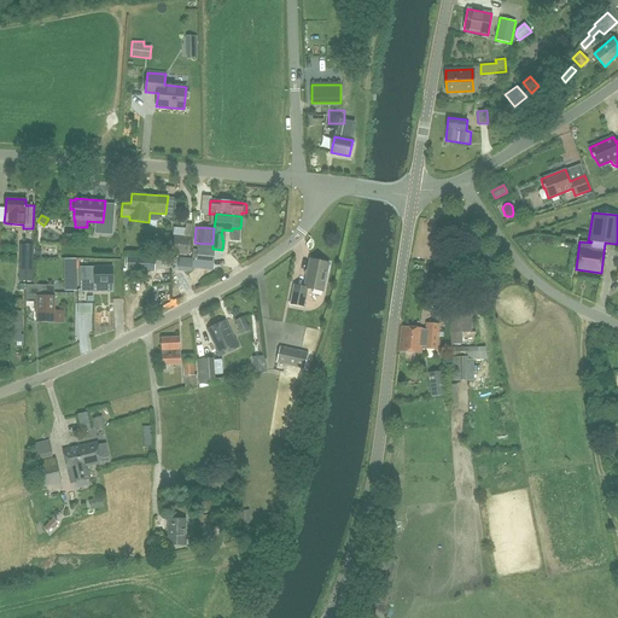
[(188,255),(191,237),(173,234),(172,252),(188,255)]
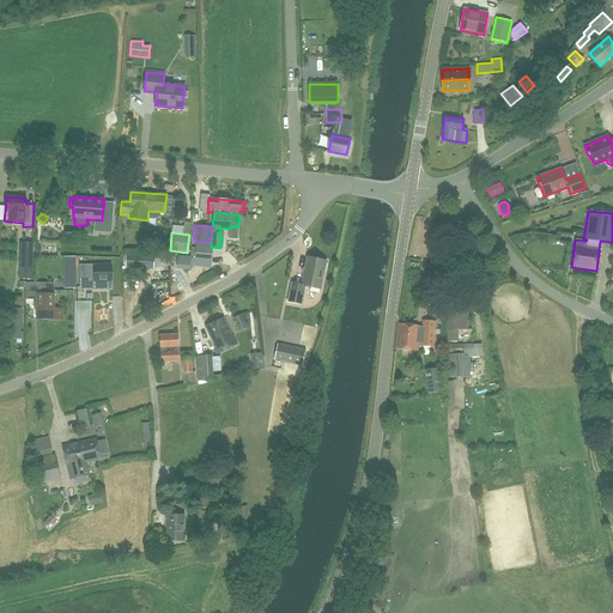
[(25,243),(19,243),(19,267),(32,267),(32,243),(25,243)]
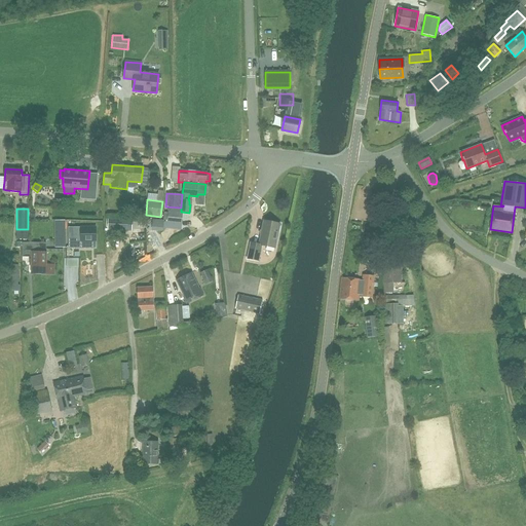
[(179,209),(170,209),(168,213),(167,221),(163,220),(163,222),(152,221),(152,227),(162,227),(163,227),(181,228),(182,214),(178,214),(179,209)]
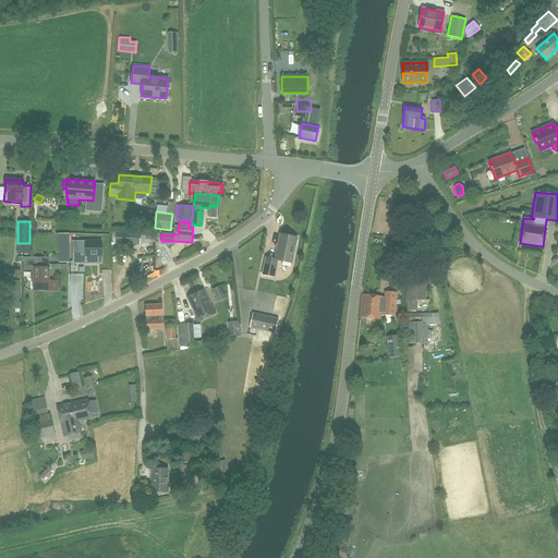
[(140,233),(114,231),(113,243),(140,244),(140,233)]
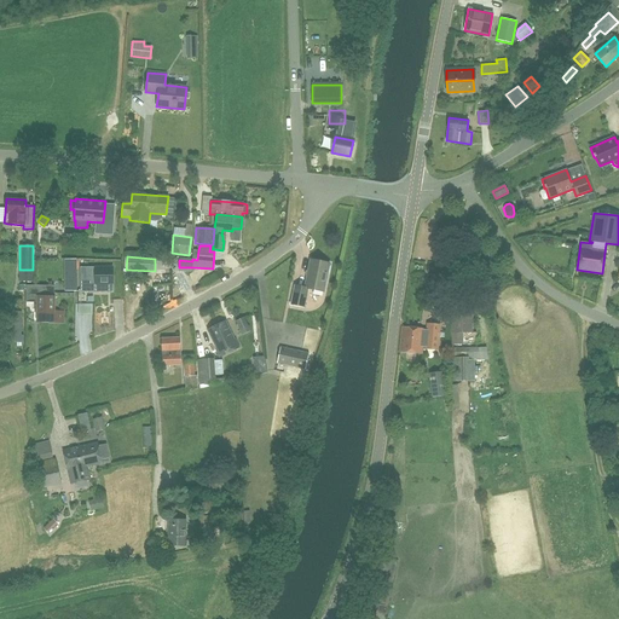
[(324,291),(329,264),(310,260),(305,288),(302,289),(295,288),(295,285),(294,285),(290,305),(305,307),(308,289),(324,291)]
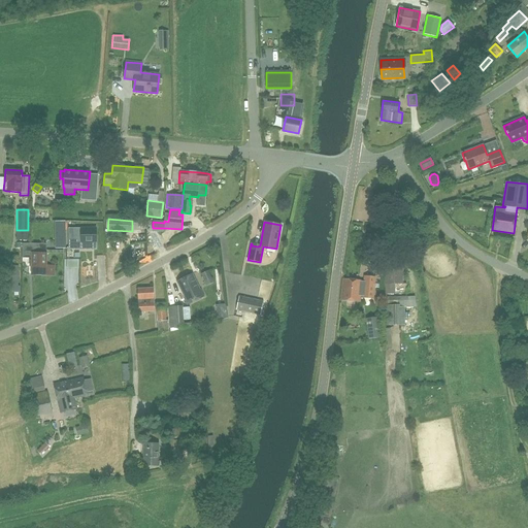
[(84,249),(83,228),(67,228),(67,249),(84,249)]
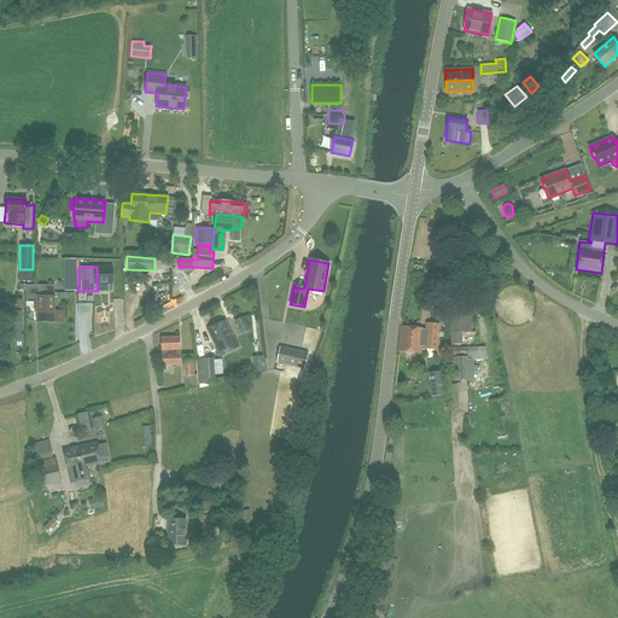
[(53,296),(54,285),(25,285),(25,298),(27,298),(27,301),(38,301),(38,321),(54,322),(54,321),(63,321),(63,310),(54,310),(54,296),(53,296)]
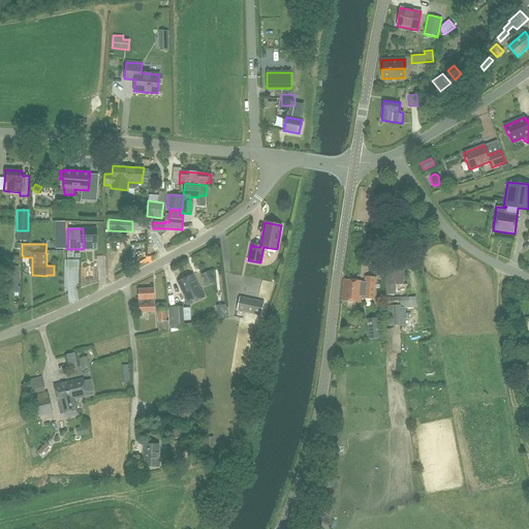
[(79,263),(79,254),(67,254),(67,263),(79,263)]
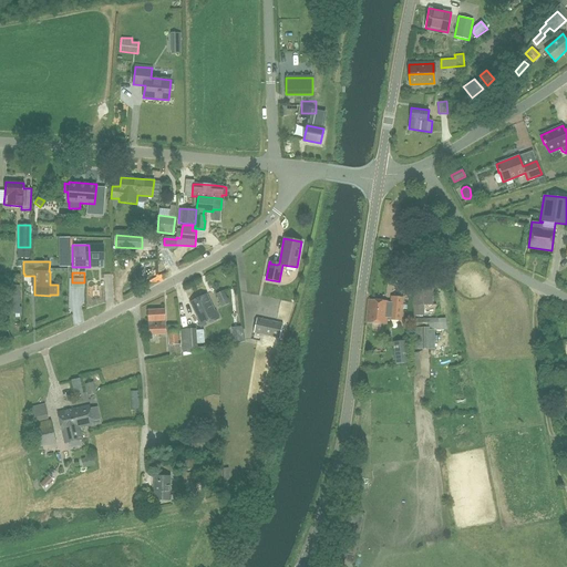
[(16,280),(16,291),(24,290),(24,279),(16,280)]
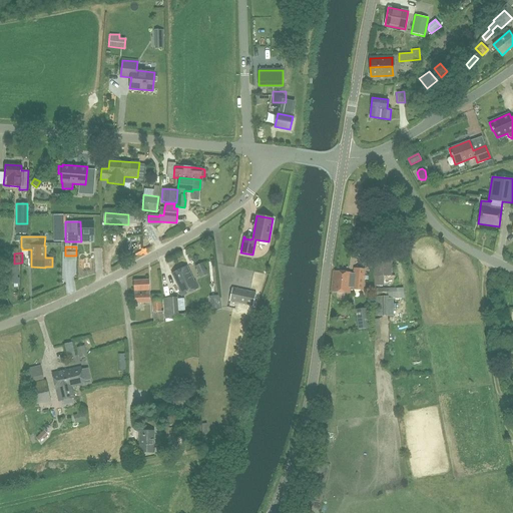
[(390,262),(374,262),(375,286),(383,286),(383,277),(391,276),(390,262)]
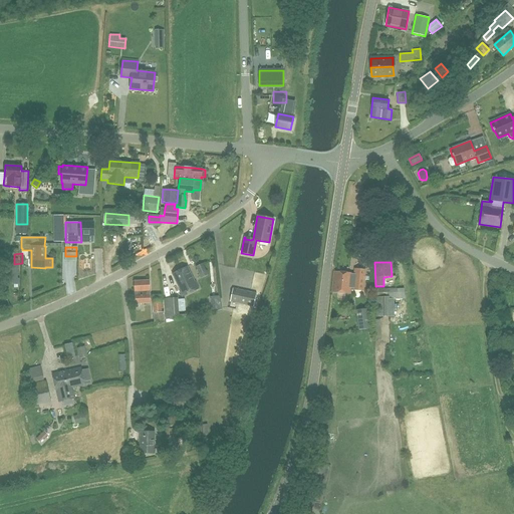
[(206,271),(202,264),(196,267),(200,274),(206,271)]
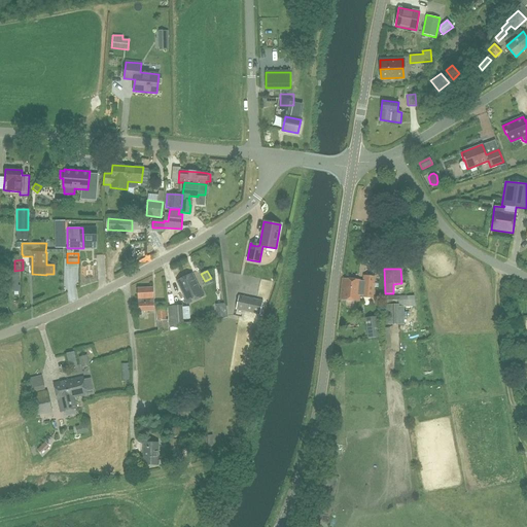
[(200,290),(191,274),(177,281),(184,297),(200,290)]
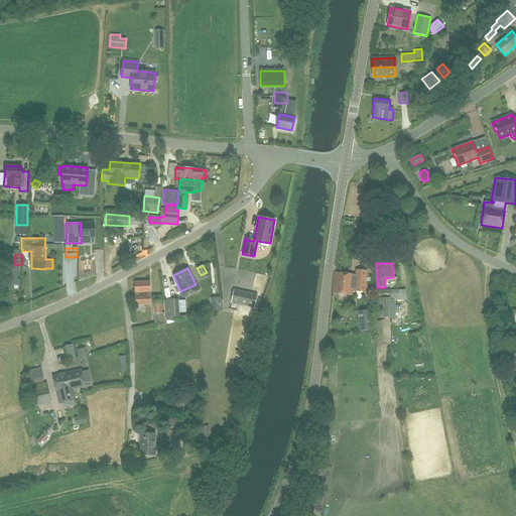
[(352,295),(354,274),(335,273),(333,293),(352,295)]
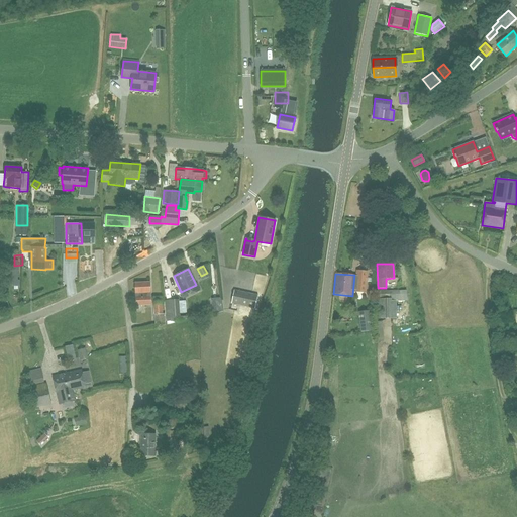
[(150,304),(149,283),(135,284),(136,305),(150,304)]
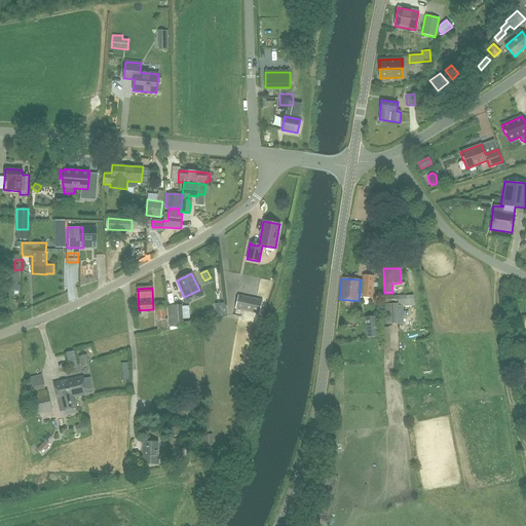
[(262,300),(237,294),(234,308),(259,313),(262,300)]
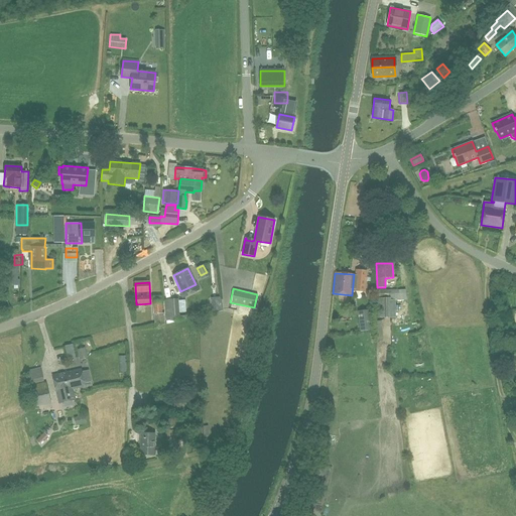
[(376,297),(376,317),(395,317),(395,300),(406,299),(405,289),(378,289),(378,297),(376,297)]
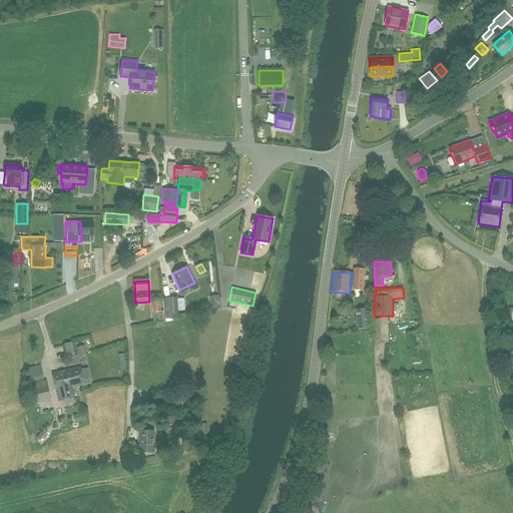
[(160,293),(151,293),(152,307),(160,306),(160,293)]
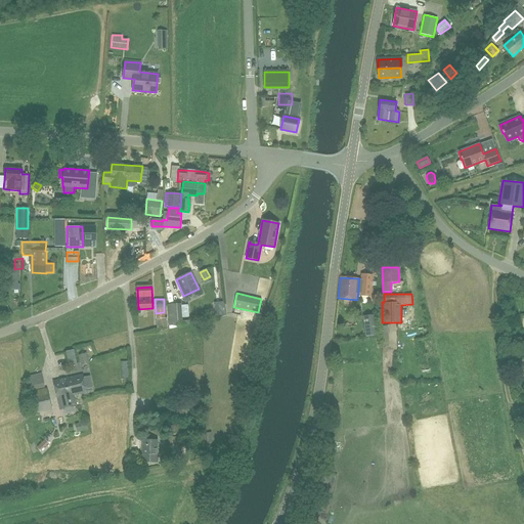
[(223,302),(216,302),(217,315),(224,314),(223,302)]
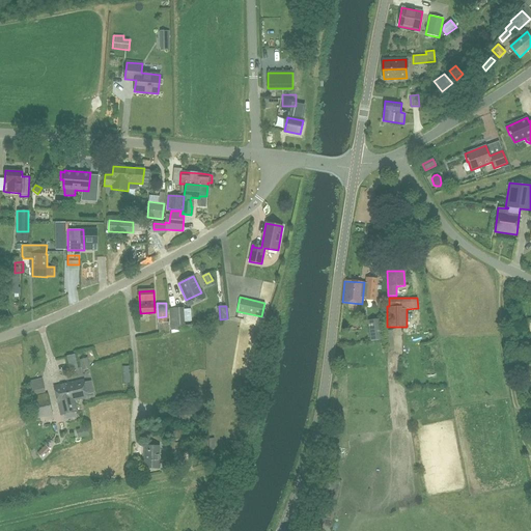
[(185,329),(184,307),(169,308),(170,330),(185,329)]
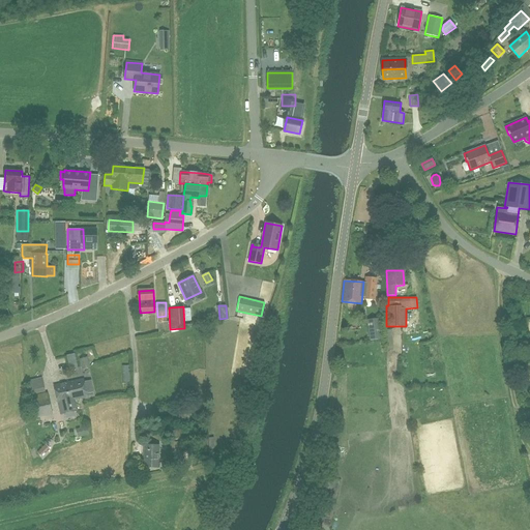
[(367,319),(370,340),(382,339),(380,320),(379,320),(378,318),(367,319)]
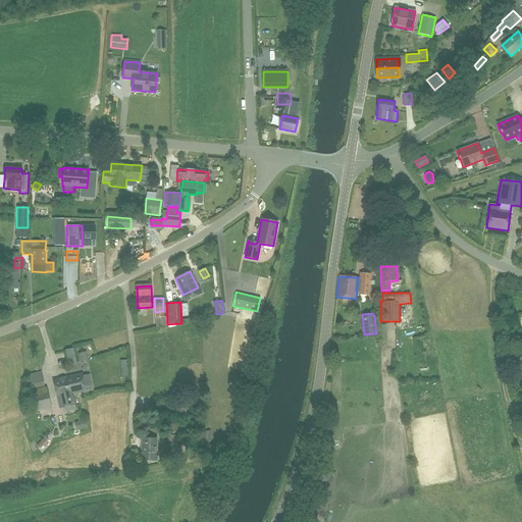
[(386,344),(385,324),(378,324),(379,345),(386,344)]
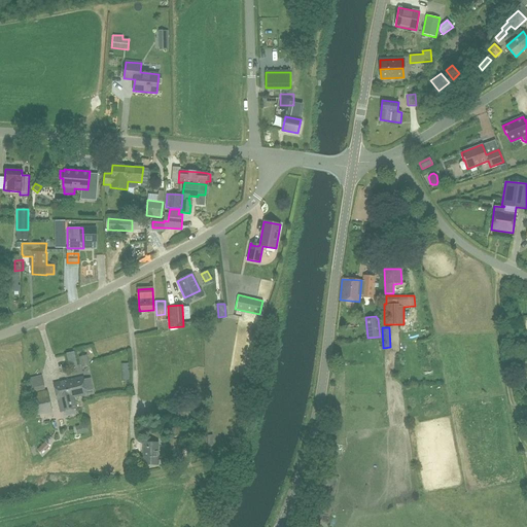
[(65,361),(88,357),(85,349),(77,351),(76,347),(63,350),(65,361)]
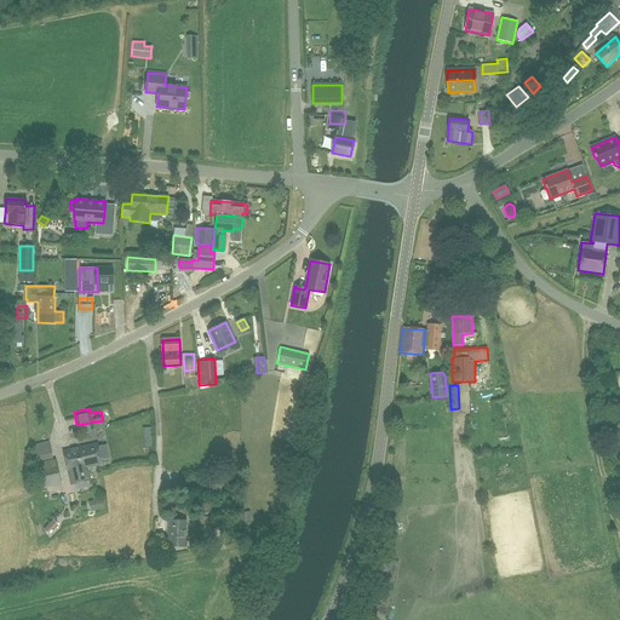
[(52,457),(49,442),(33,446),(35,461),(52,457)]
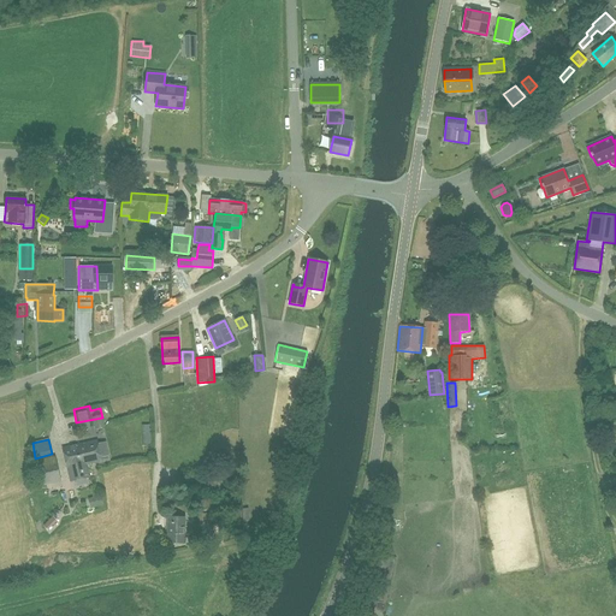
[(87,465),(90,463),(101,461),(96,440),(63,449),(67,469),(67,468),(70,481),(89,477),(87,465)]
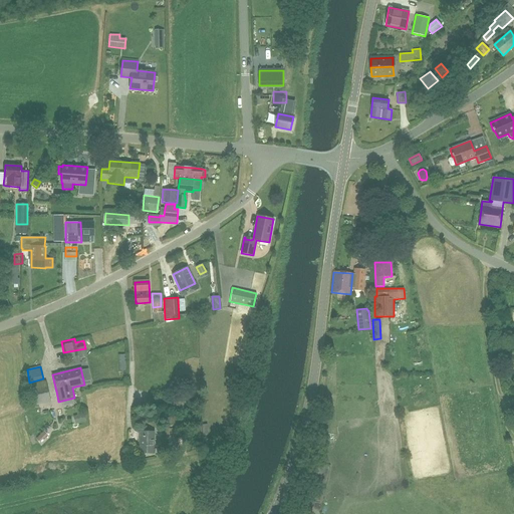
[(45,380),(30,384),(35,406),(50,402),(45,380)]
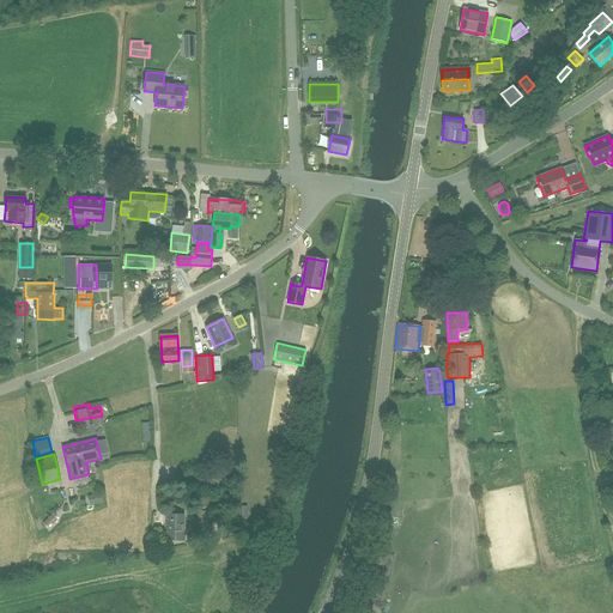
[(90,496),(92,504),(102,502),(99,493),(90,496)]
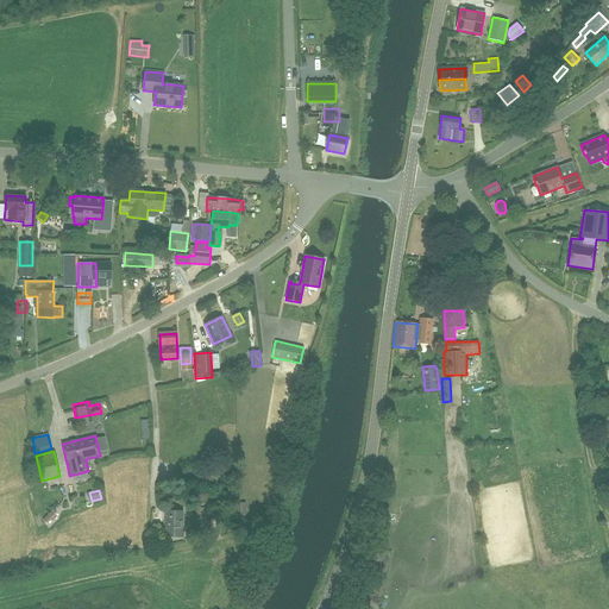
[(63,502),(67,496),(58,493),(55,498),(63,502)]
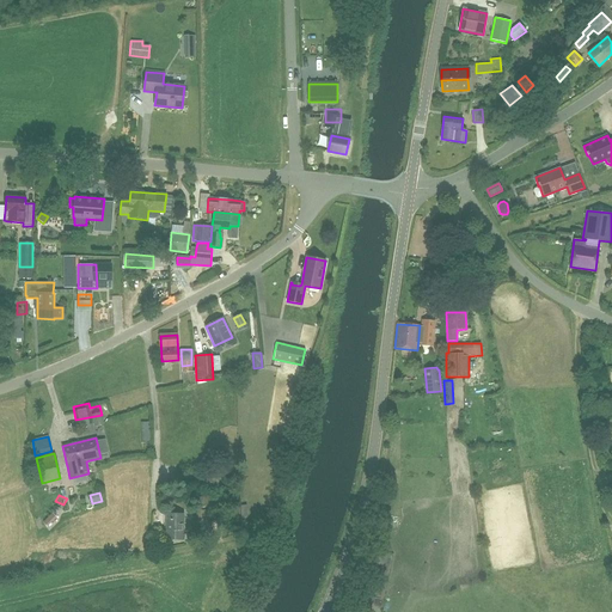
[(227,507),(227,496),(212,497),(212,508),(227,507)]
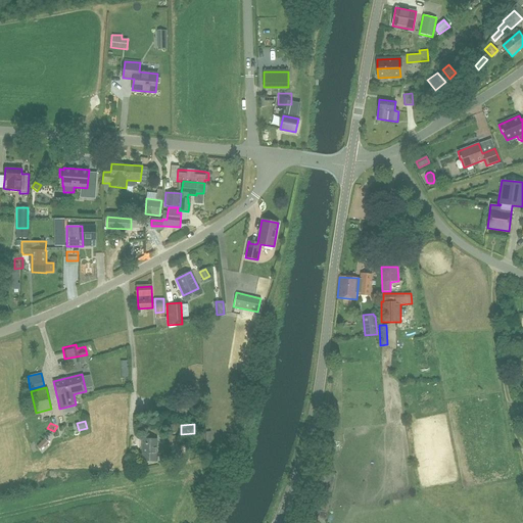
[(180,445),(180,436),(165,436),(165,444),(180,445)]
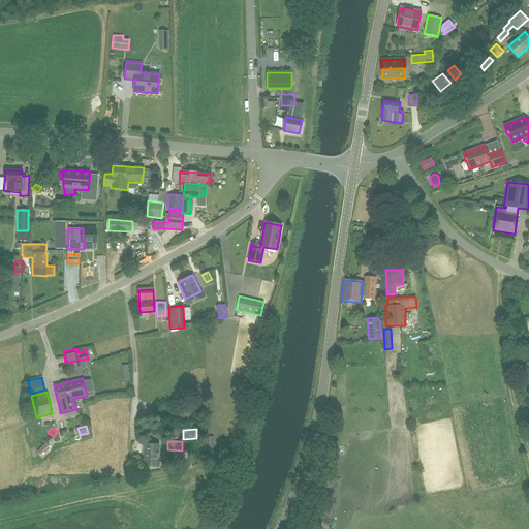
[(159,467),(159,444),(144,443),(144,467),(159,467)]
